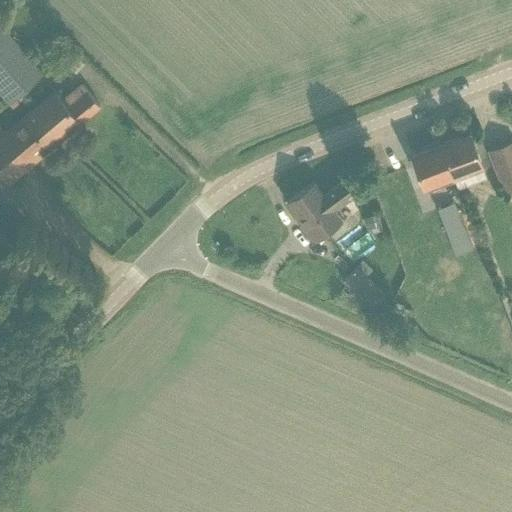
[(0,11),(0,24),(3,28),(9,22),(0,11)]
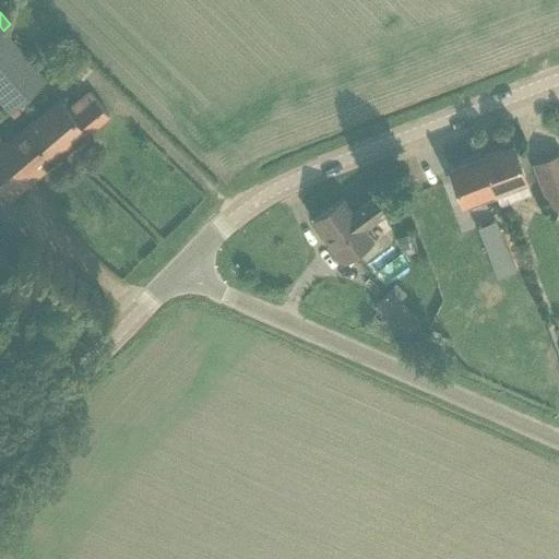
[(0,103),(9,114),(47,81),(35,68),(3,31),(0,26),(0,103)]
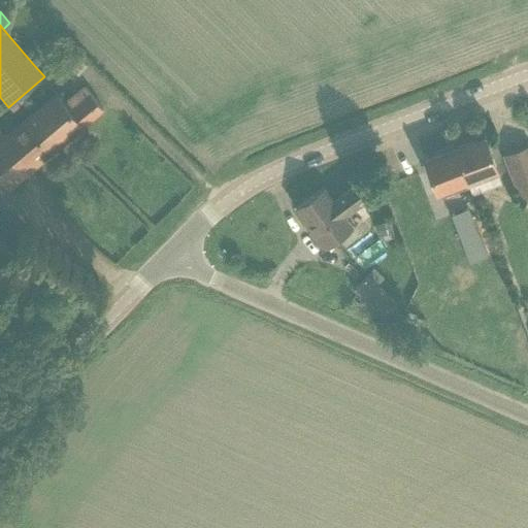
[(39,60),(33,64),(44,76),(50,71),(39,60)]
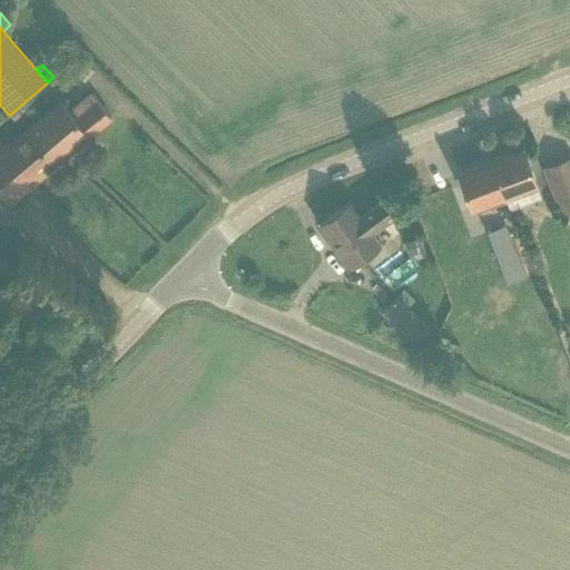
[(60,100),(39,117),(69,153),(110,117),(96,100),(89,92),(68,110),(60,100)]
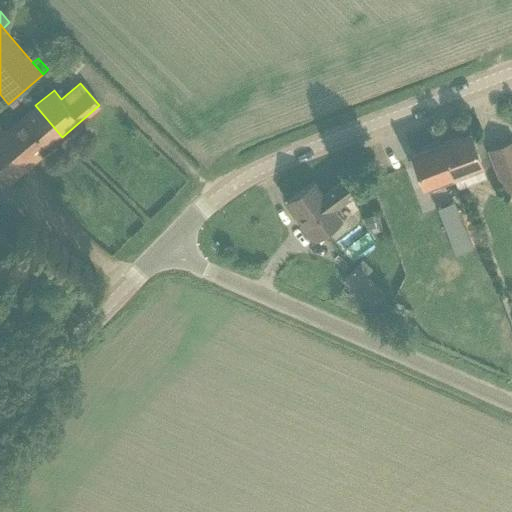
[(0,126),(0,174),(7,183),(62,137),(35,105),(4,131),(0,126)]
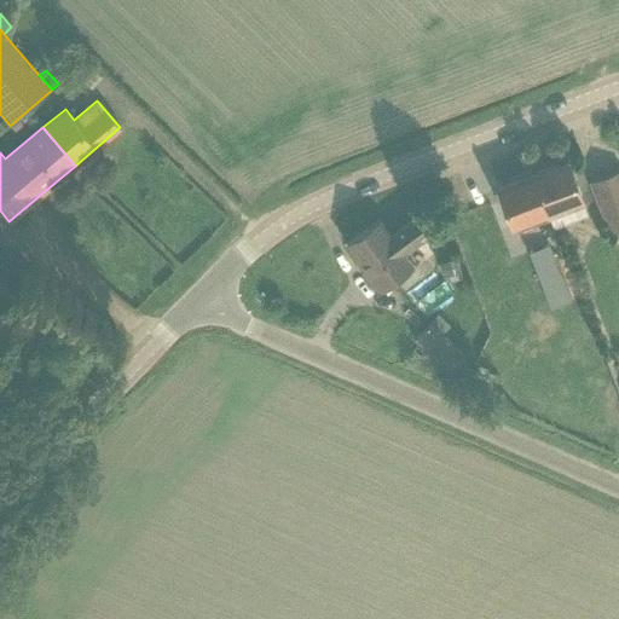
[(548,217),(553,229),(586,215),(567,161),(532,174),(548,217)]
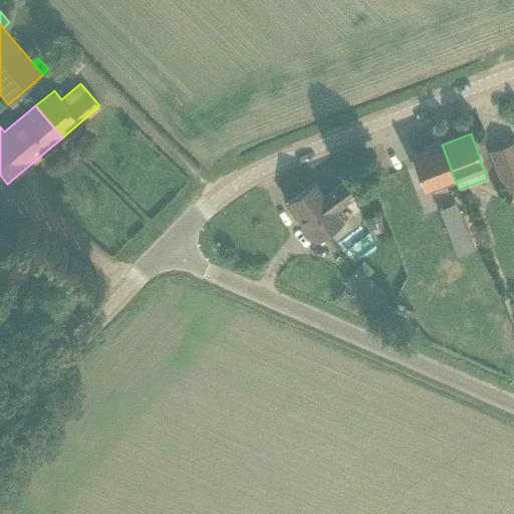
[(513,142),(488,152),(504,195),(513,191),(513,142)]
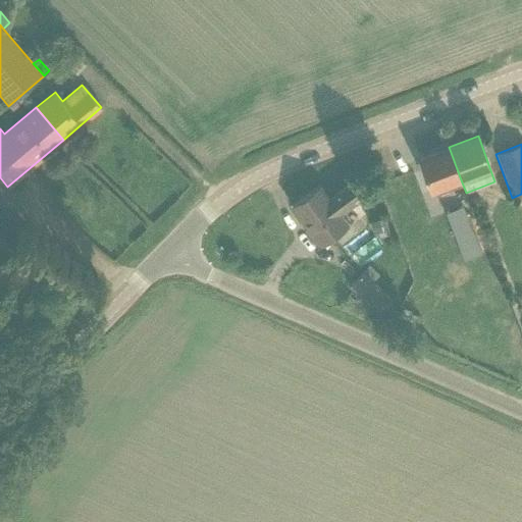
[(462,183),(449,147),(420,157),(433,193),(462,183)]
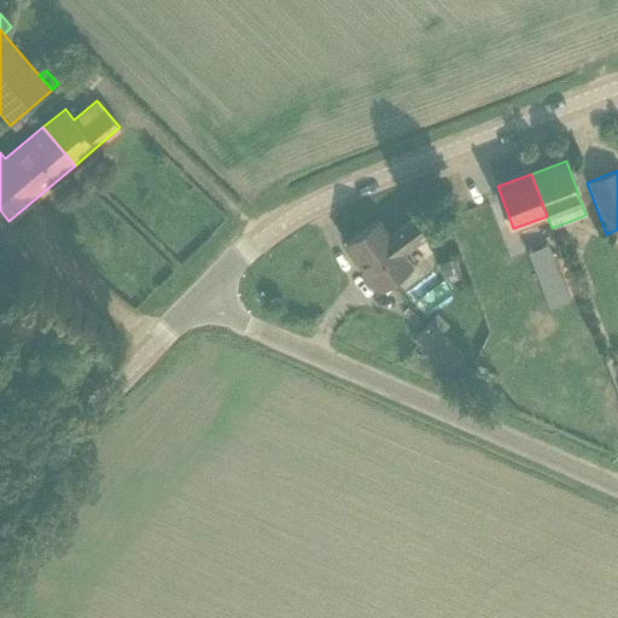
[(379,220),(345,245),(378,290),(413,264),(404,254),(432,232),(419,214),(390,235),(379,220)]
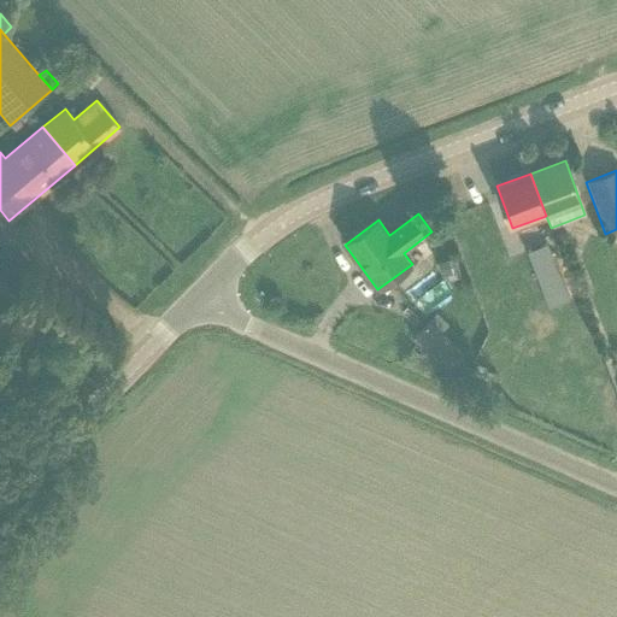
[(547,245),(527,253),(548,309),(570,300),(547,245)]
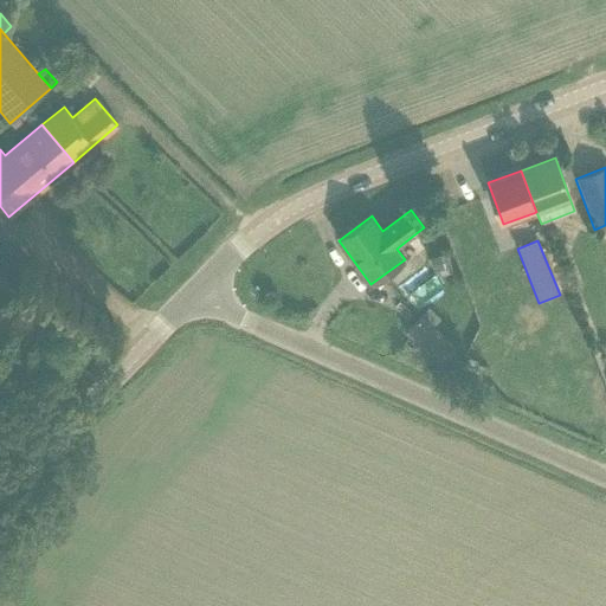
[(447,255),(430,259),(433,272),(438,271),(439,276),(452,274),(447,255)]
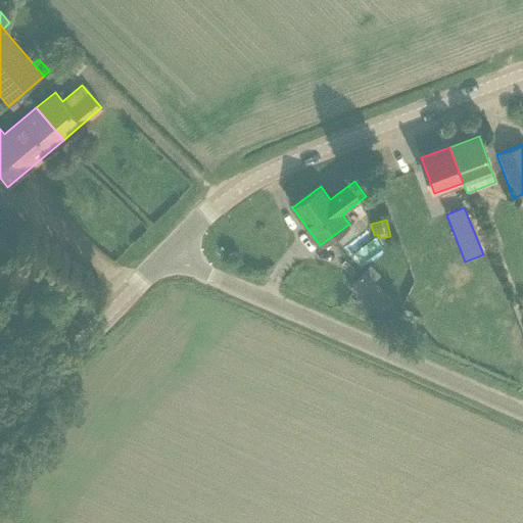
[(369,266),(349,287),(363,299),(358,304),(366,313),(371,307),(376,312),(388,297),(372,283),(379,275),(369,266)]
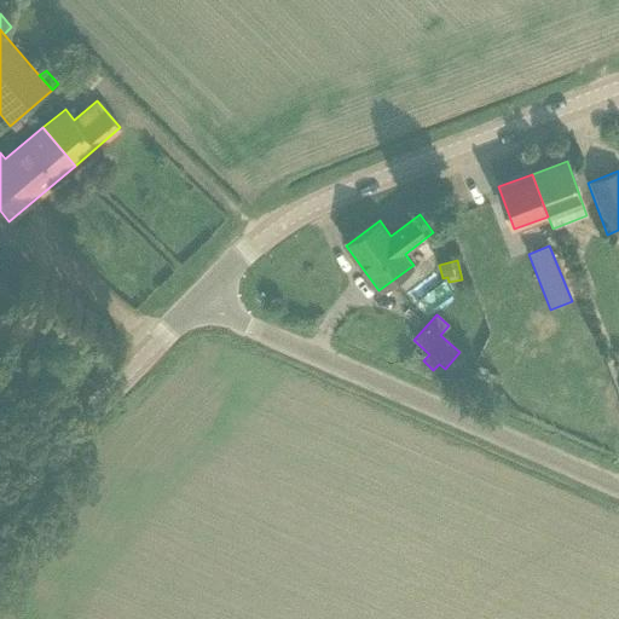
[(474,376),(489,383),(493,375),(478,368),(474,376)]
